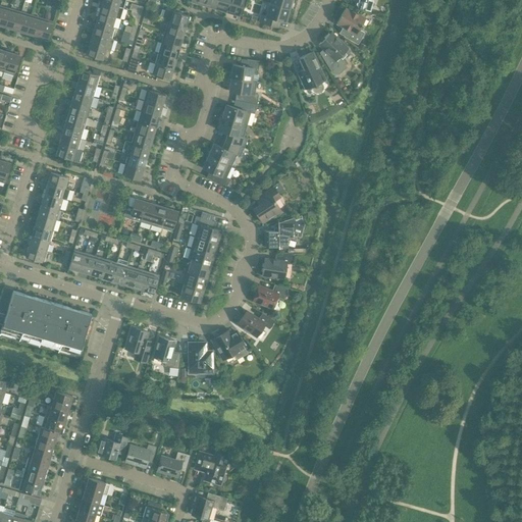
[(216,0),(214,8),(226,11),(229,0),(216,0)]
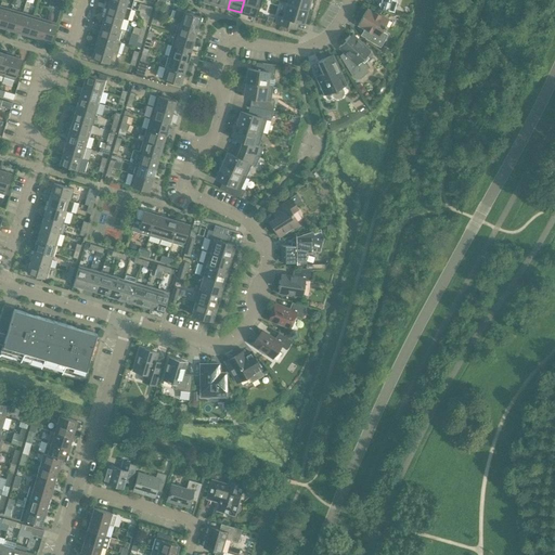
[(244,0),(241,12),(254,16),(258,0),(244,0)]
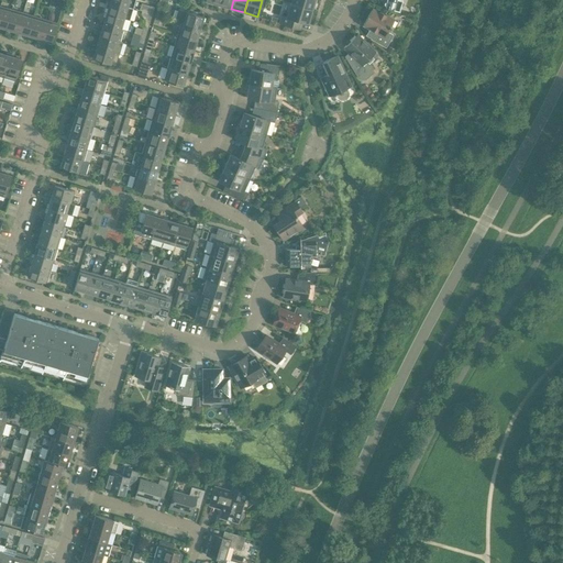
[(313,10),(313,9),(313,8),(313,6),(313,3),(313,0),(291,0),(290,3),(313,10)]
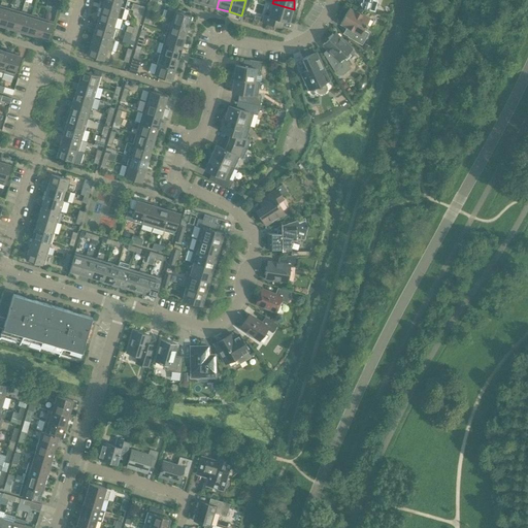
[(377,2),(377,1),(376,0),(359,0),(358,6),(374,11),(377,2)]
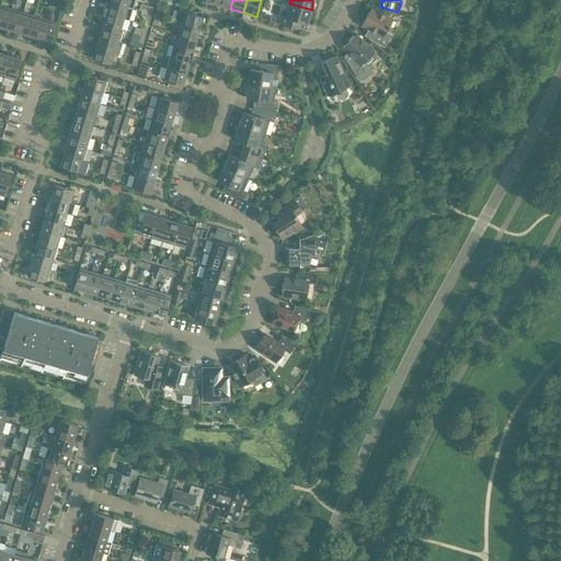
[(106,13),(124,19),(129,20),(133,9),(110,1),(106,13)]
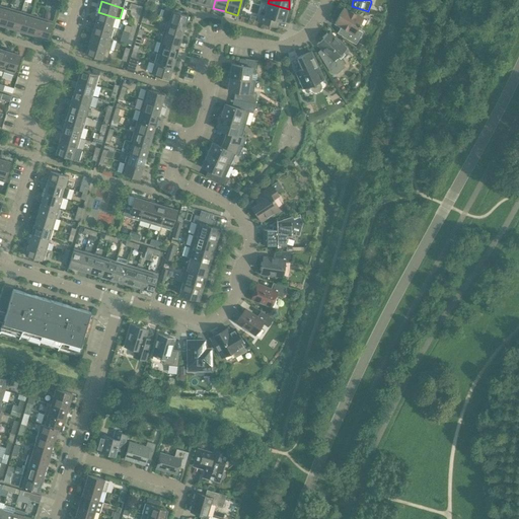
[(289,9),(268,3),(266,12),(261,11),(258,17),(257,21),(270,24),(272,18),(284,21),(286,15),(286,14),(287,13),(288,12),(289,10),(289,9)]
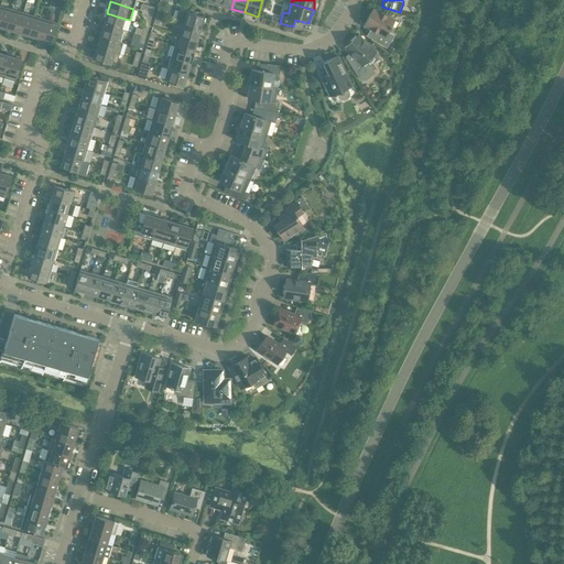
[(0,7),(0,26),(6,29),(11,10),(0,7)]
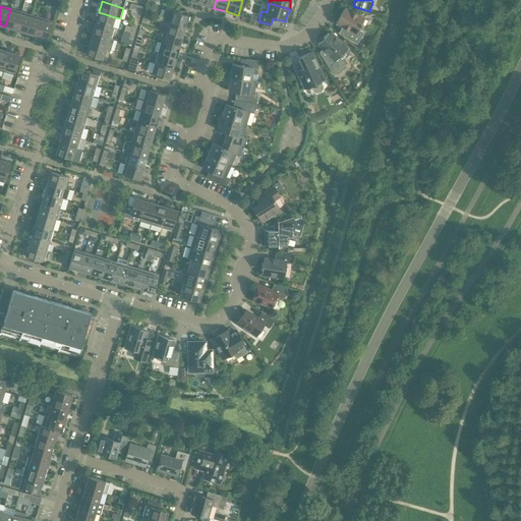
[(161,19),(167,21),(185,26),(188,15),(164,8),(161,19)]
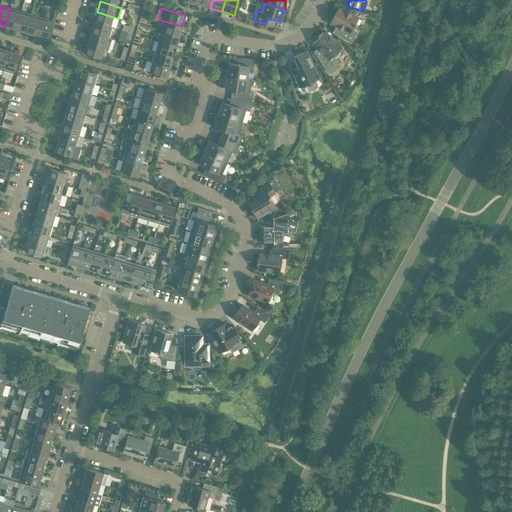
[(10,9),(5,26),(15,29),(20,12),(10,9)]
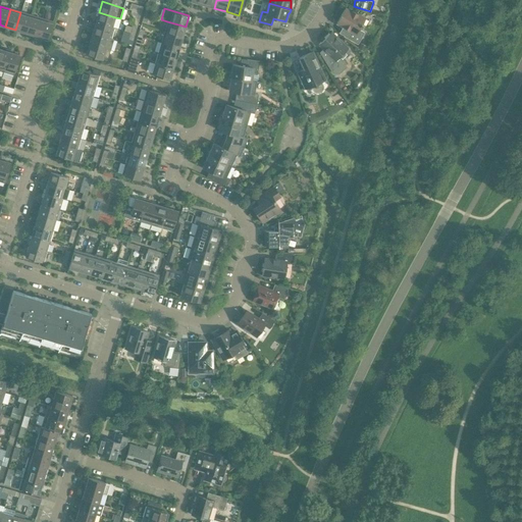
[(362,23),(365,18),(352,11),(352,12),(345,9),(336,23),(348,30),(344,37),(358,45),(364,33),(359,30),(360,27),(362,27),(363,24),(362,23)]
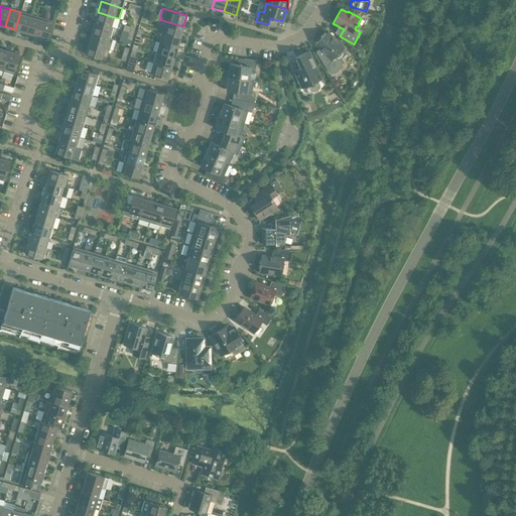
[(20,12),(15,29),(26,32),(31,15),(20,12)]
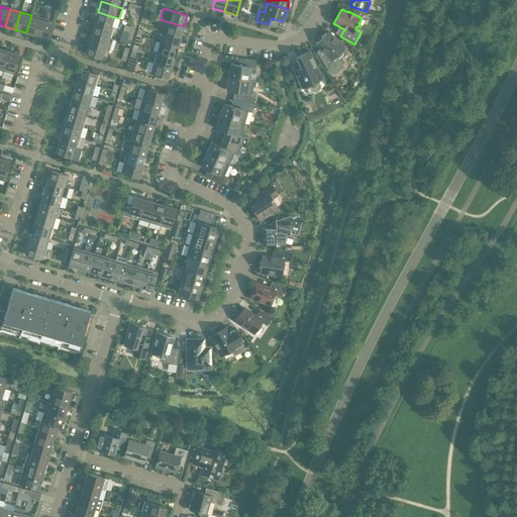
[(95,22),(113,28),(113,27),(111,27),(114,17),(98,12),(95,22)]
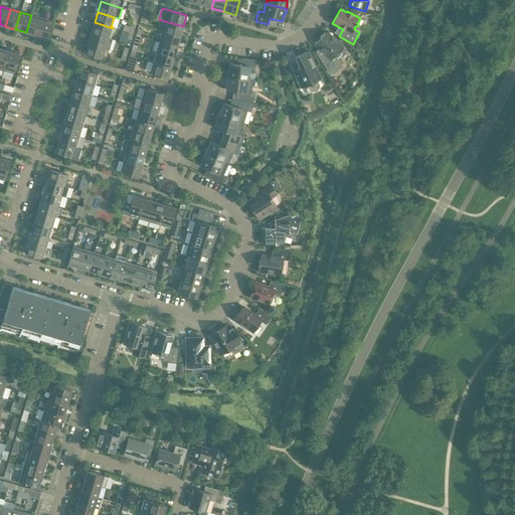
[(31,15),(26,32),(36,35),(41,18),(31,15)]
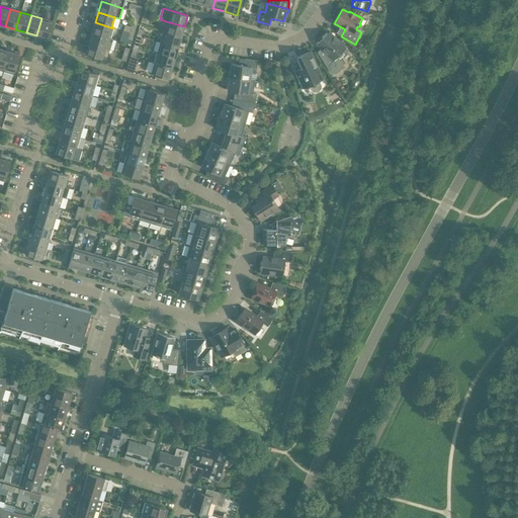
[(41,18),(36,35),(48,39),(53,22),(41,18)]
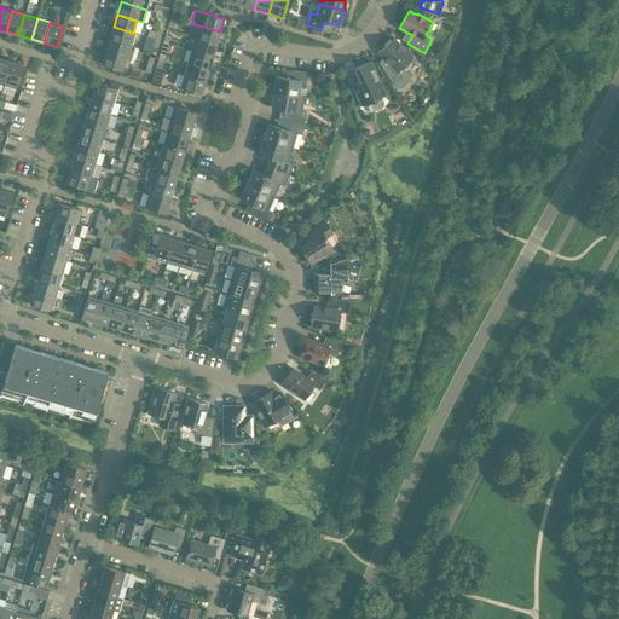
[(195,38),(217,44),(220,32),(198,25),(195,38)]
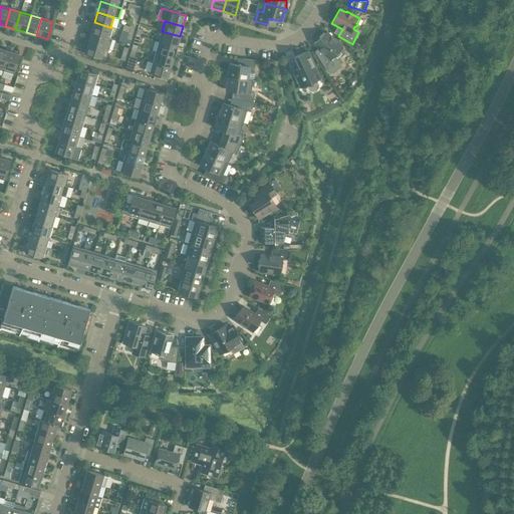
[(112,28),(94,22),(90,32),(109,38),(112,28)]
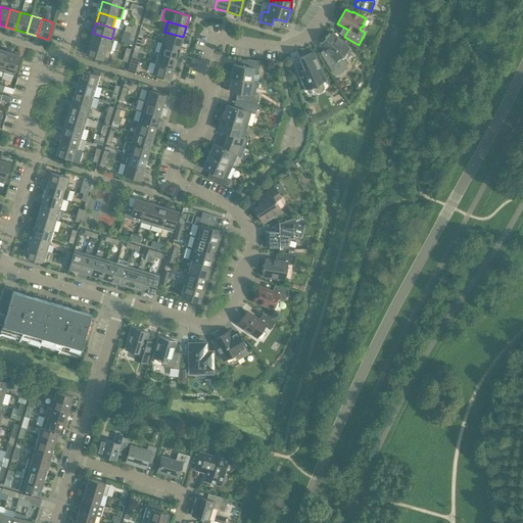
[(161,42),(180,48),(183,37),(164,32),(161,42)]
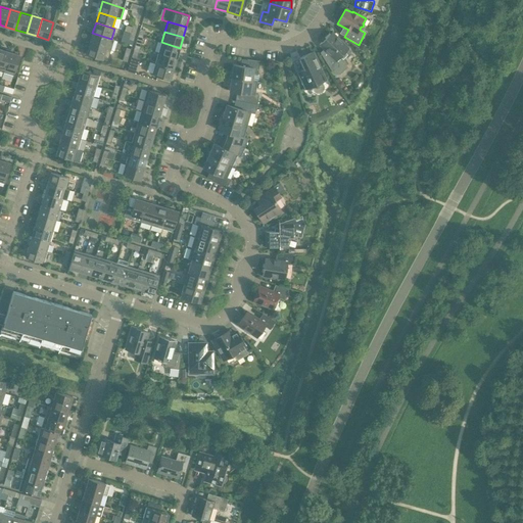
[(89,44),(110,50),(113,40),(111,39),(92,33),(89,44)]
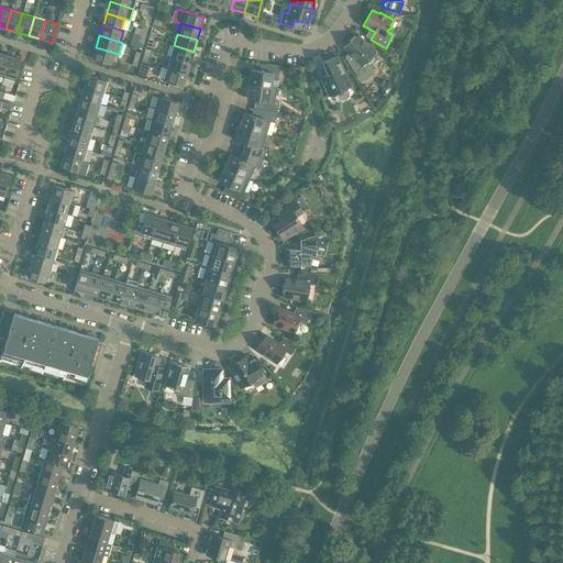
[(367,78),(371,75),(372,74),(373,73),(373,72),(373,69),(373,68),(372,67),(372,66),(371,65),(370,64),(378,55),(357,35),(344,48),(354,58),(350,64),(357,78),(359,79),(360,79),(362,80),(363,80),(364,80),(365,79),(366,79),(367,78)]
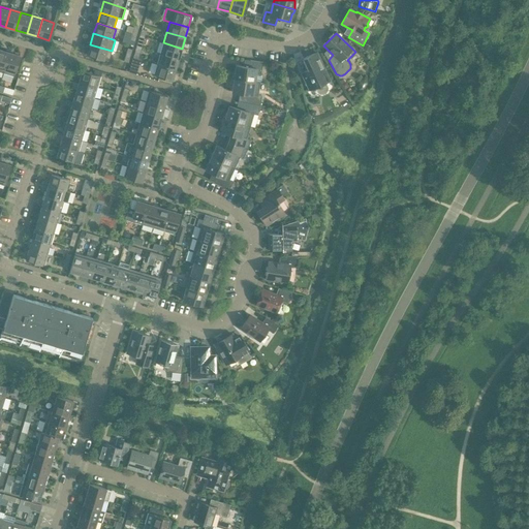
[(160,54),(179,59),(182,49),(163,42),(160,54)]
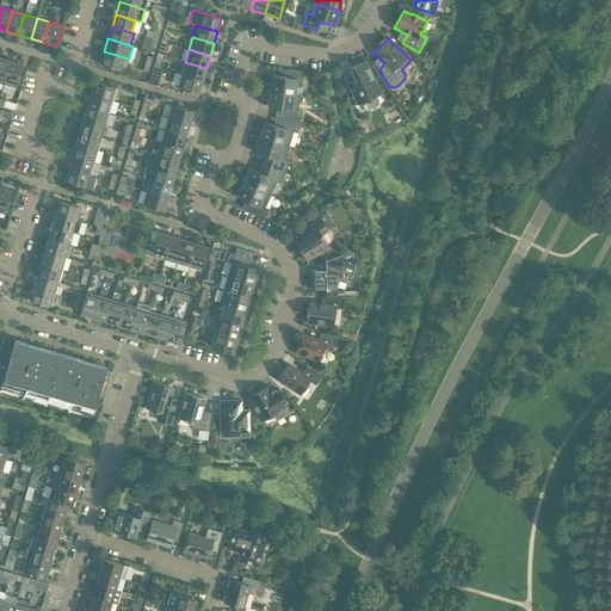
[(100,63),(125,72),(129,59),(104,51),(100,63)]
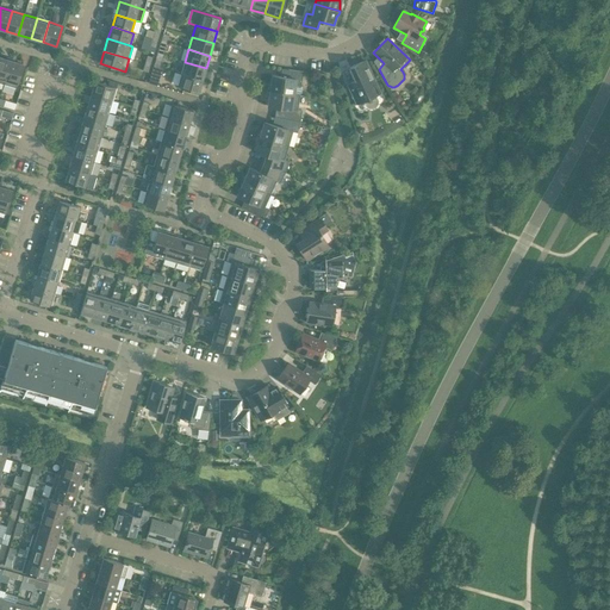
[(0,57),(0,83),(4,85),(11,61),(0,57)]
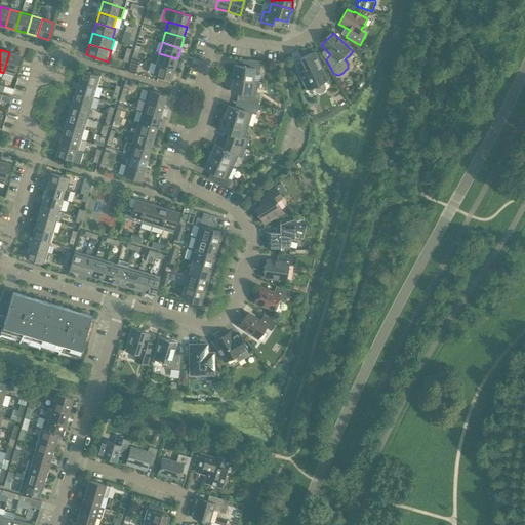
[(19,55),(9,52),(3,73),(13,76),(14,72),(15,72),(19,55)]
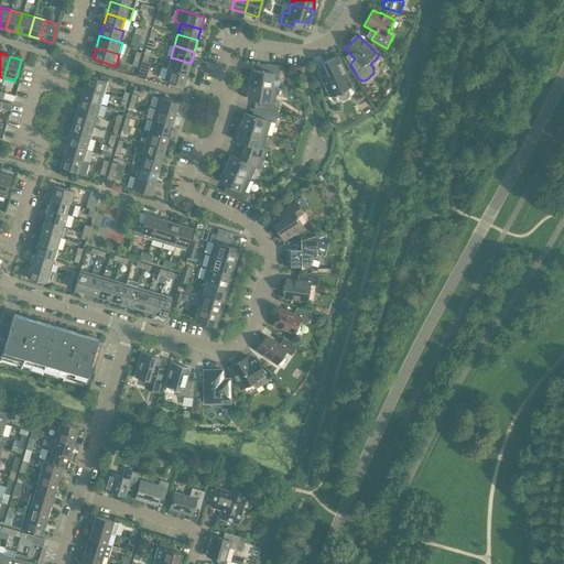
[(348,96),(348,94),(347,91),(346,88),(351,86),(338,56),(323,63),(328,75),(322,78),(329,96),(336,93),(337,96),(339,98),(342,99),(344,99),(346,98),(348,96)]
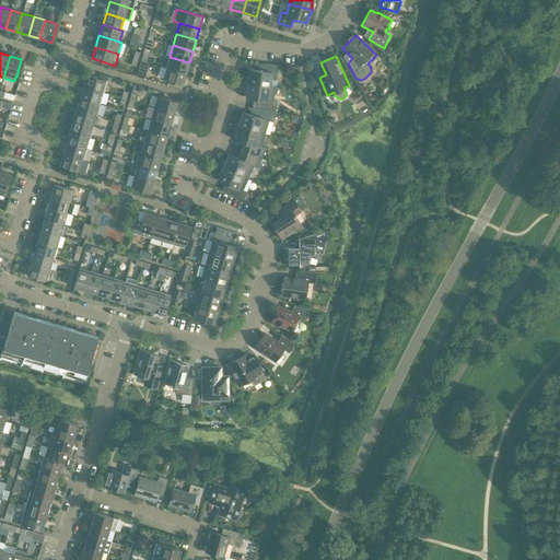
[(166,68),(186,73),(189,62),(170,57),(166,68)]
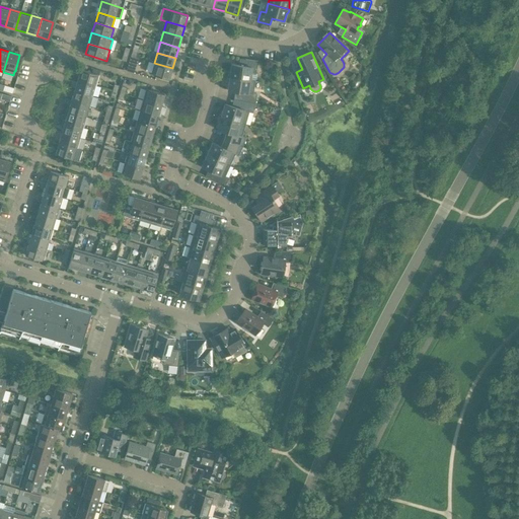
[(138,58),(135,58),(131,56),(126,71),(134,73),(138,58)]
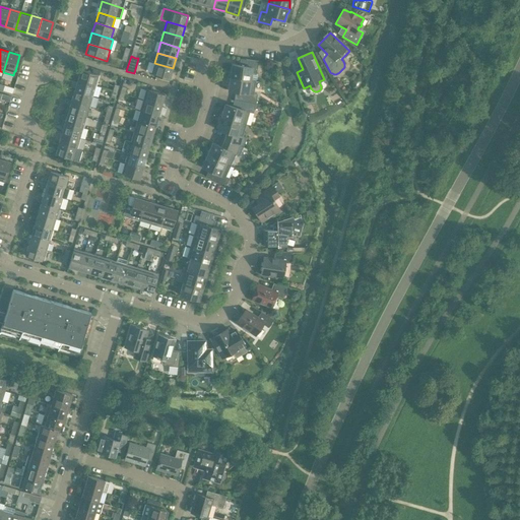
[(229,76),(229,77),(255,81),(257,79),(257,76),(256,74),(258,61),(246,59),(245,66),(233,64),(232,71),(231,72),(230,73),(230,74),(229,75),(229,76)]
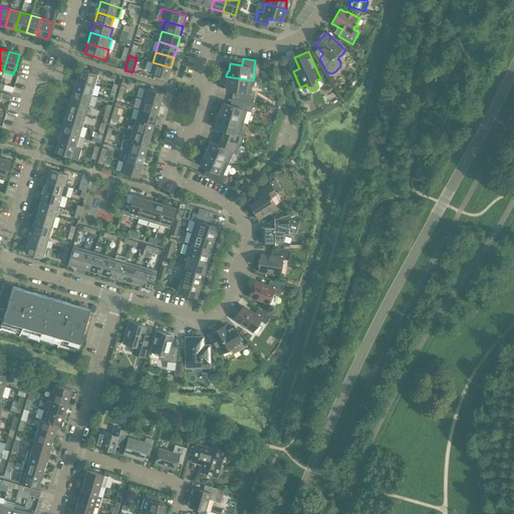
[(171,67),(153,62),(150,73),(167,78),(171,67)]
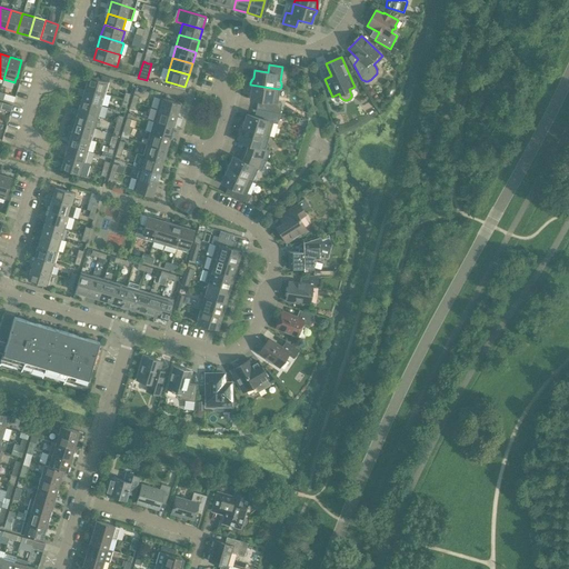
[(85,88),(105,93),(108,82),(89,76),(85,88)]
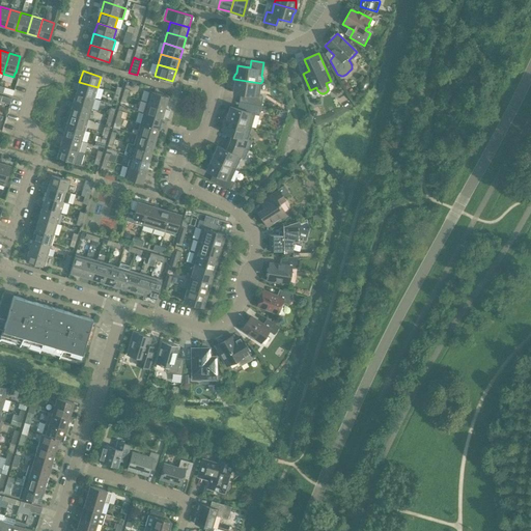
[(246,94),(245,103),(261,106),(262,96),(258,95),(260,83),(233,79),(233,80),(233,82),(233,84),(234,86),(233,92),(246,94)]
